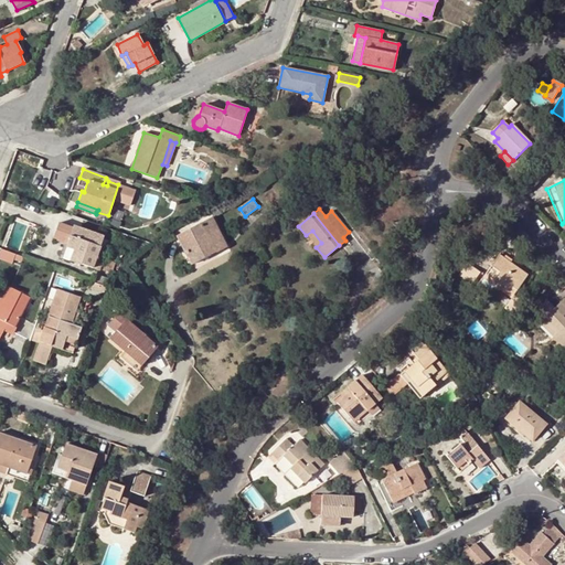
[(211,217),(177,235),(191,264),(225,246),(211,217)]
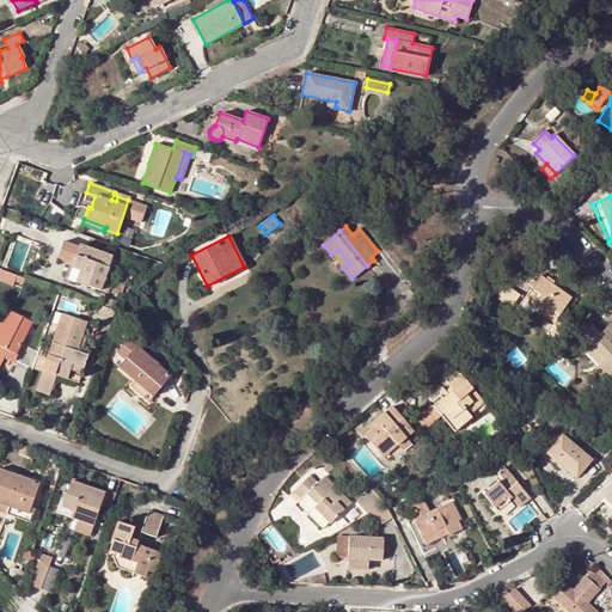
[(111,257),(80,245),(79,246),(63,240),(56,258),(73,264),(67,280),(108,292),(111,281),(104,277),(111,257)]
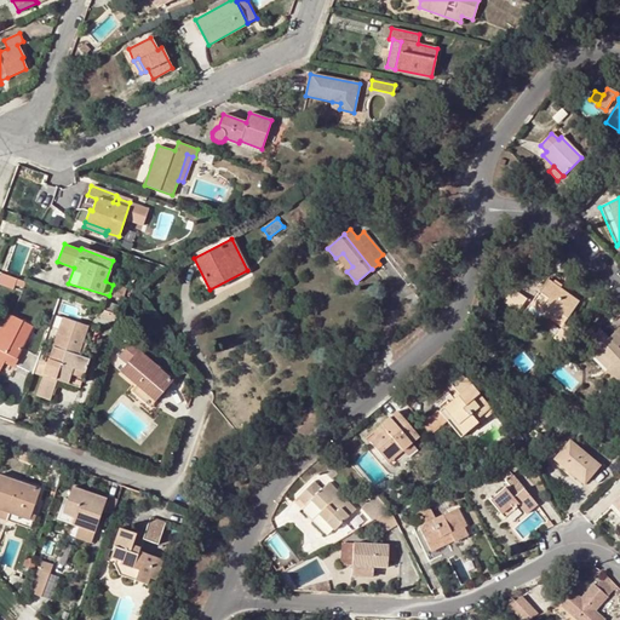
[(0,274),(0,282),(19,288),(22,281),(0,274)]
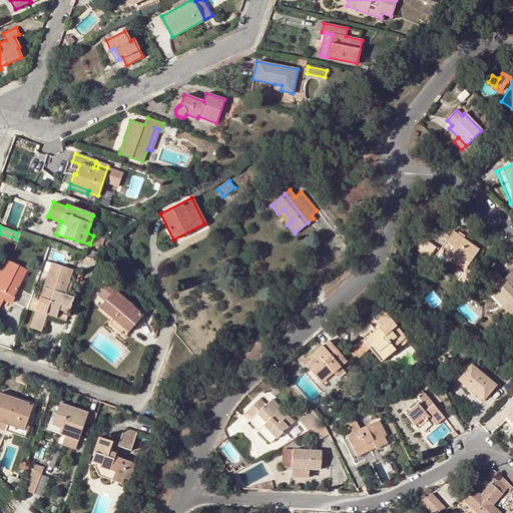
[(452,232),(438,252),(465,273),(467,270),(479,250),(452,232)]
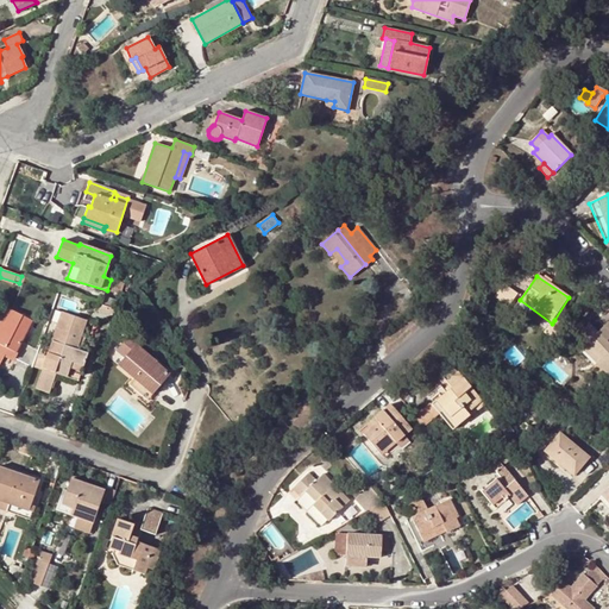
[(516,294),(504,284),(494,297),(507,307),(516,294)]
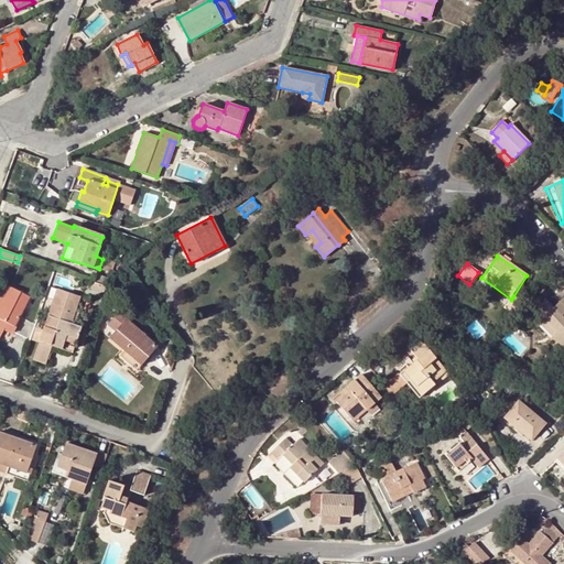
[(30,339),(35,324),(19,316),(29,297),(7,285),(0,299),(0,318),(15,327),(13,332),(30,340),(30,339)]
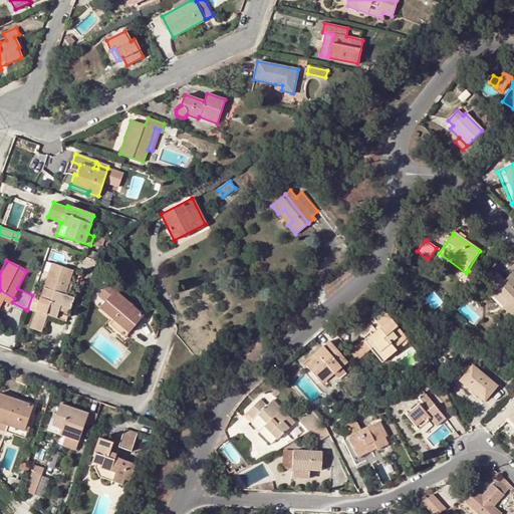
[(35,312),(30,327),(40,330),(46,314),(65,320),(73,298),(68,296),(64,295),(68,283),(72,270),(52,263),(40,296),(33,293),(32,295),(27,309),(35,312)]
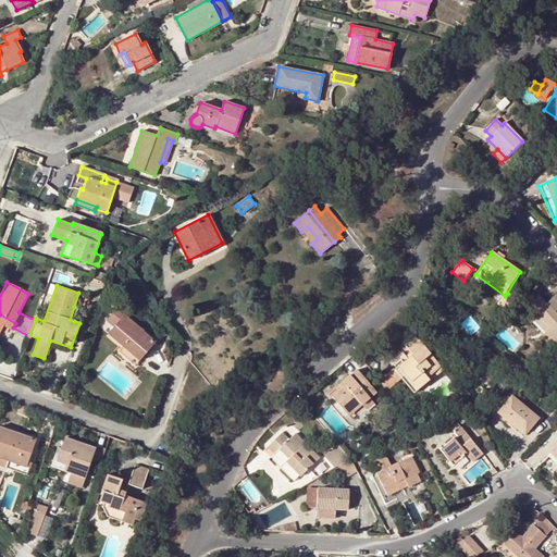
[(516,299),(507,293),(505,296),(498,306),(507,312),(516,299)]
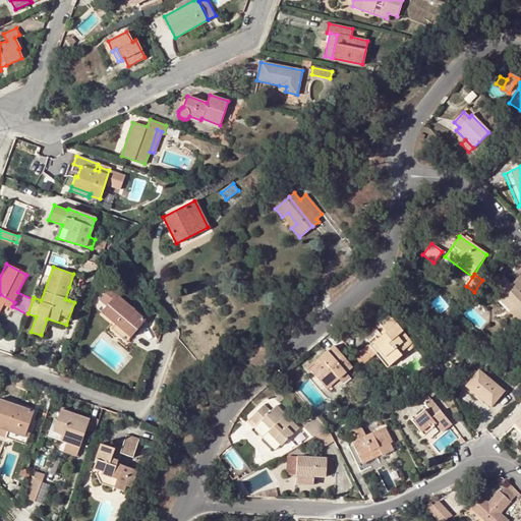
[(513,307),(510,311),(520,323),(520,294),(519,293),(520,290),(520,276),(511,285),(504,278),(502,278),(496,284),(496,288),(502,294),(501,294),(513,307)]
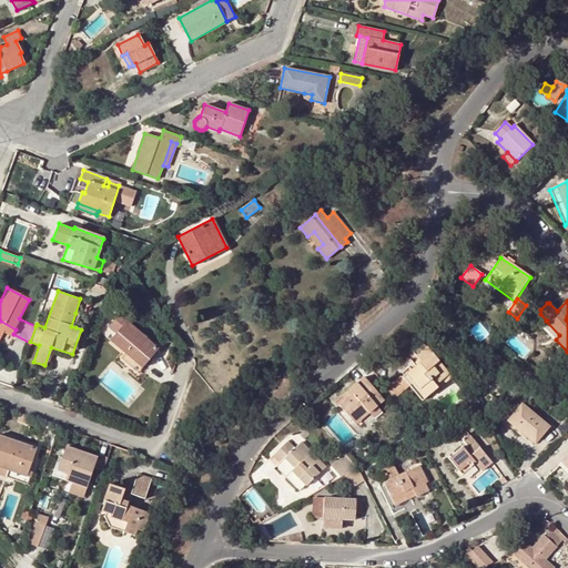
[(16,330),(0,321),(0,326),(2,328),(13,334),(16,330)]
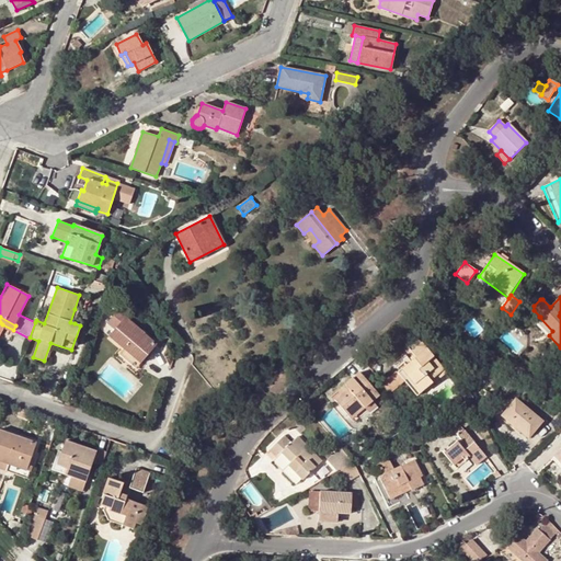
[(109,335),(124,348),(140,363),(157,344),(125,317),(109,335)]
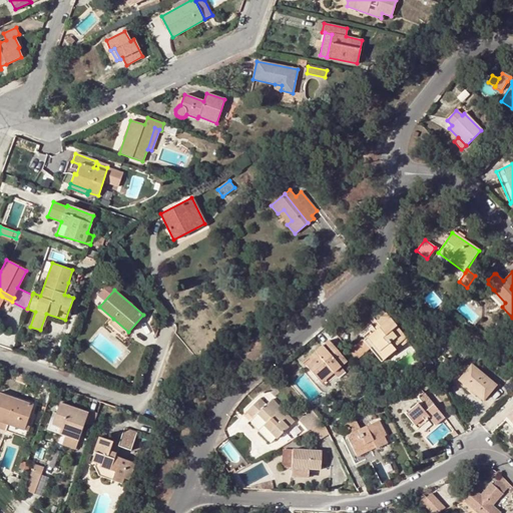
[(489,294),(502,307),(505,303),(493,290),(489,294)]
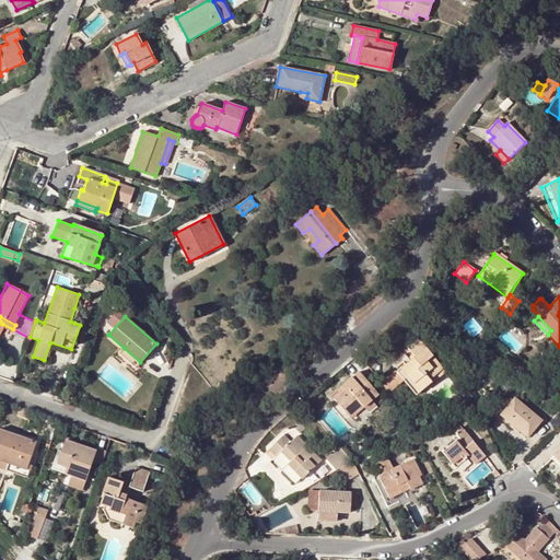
[(397,372),(404,380),(408,376),(421,391),(432,383),(430,380),(442,370),(419,342),(410,350),(415,357),(410,361),(412,363),(408,366),(406,364),(397,372)]
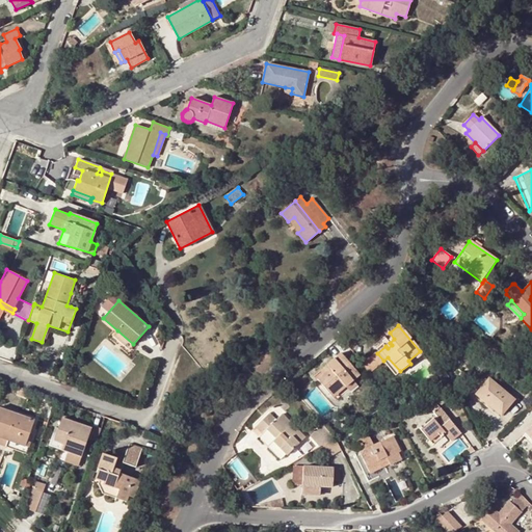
[(129,349),(133,344),(117,330),(113,336),(129,349)]
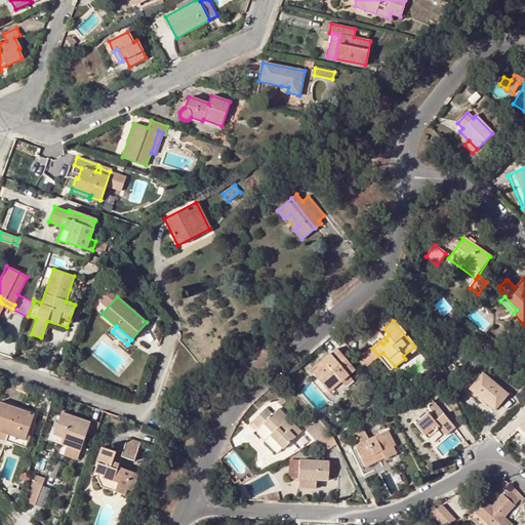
[(456,331),(451,329),(447,345),(452,346),(455,336),(456,331)]
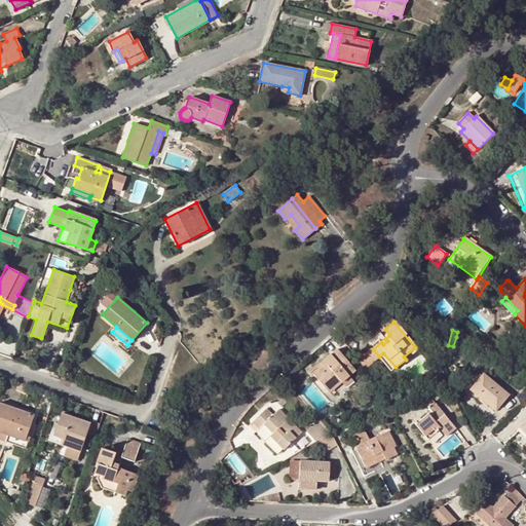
[(456,337),(453,346),(459,348),(463,346),(465,340),(456,337)]
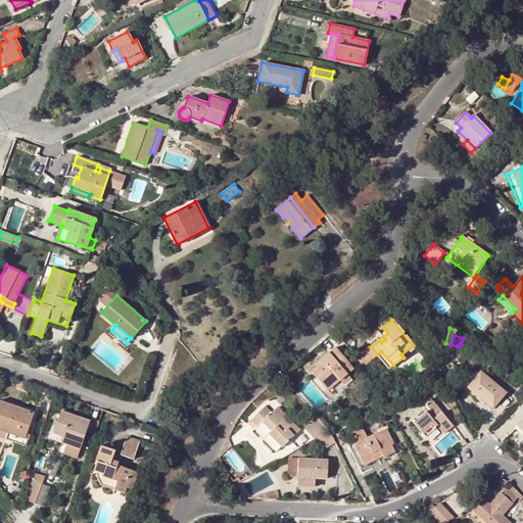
[(375,358),(367,347),(357,357),(365,366),(375,358)]
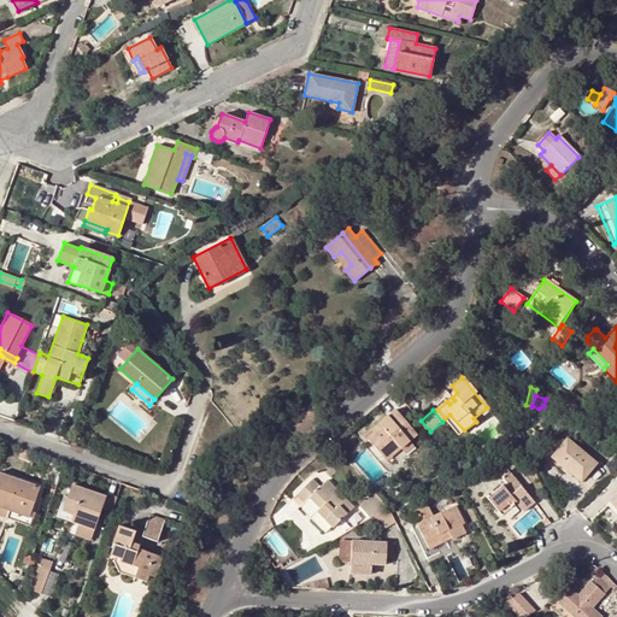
[(368,439),(383,457),(398,445),(400,448),(416,435),(395,411),(371,432),(374,434),(368,439)]
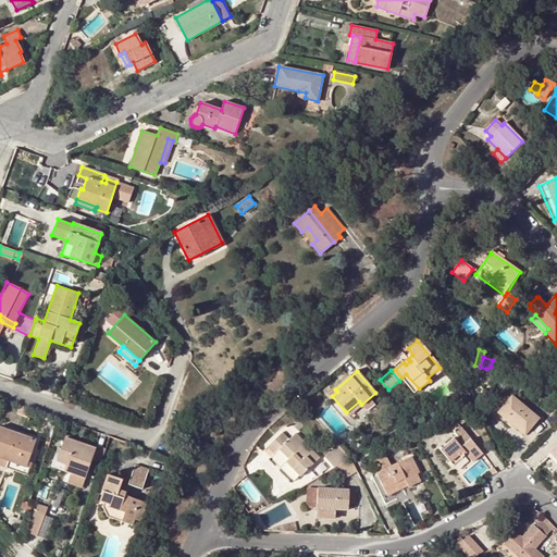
[(406,374),(401,378),(413,393),(419,388),(406,374)]
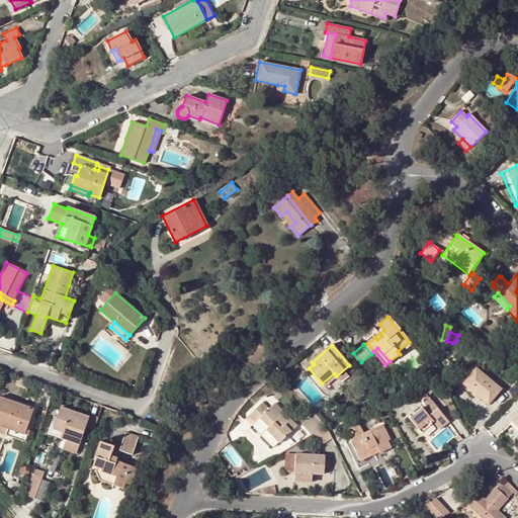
[(461,383),(477,396),(478,394),(489,403),(500,389),(475,368),(461,383)]
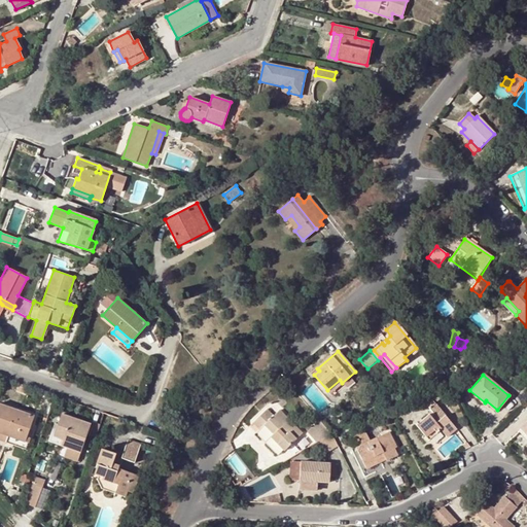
[(340,380),(327,390),(329,393),(342,383),(340,380)]
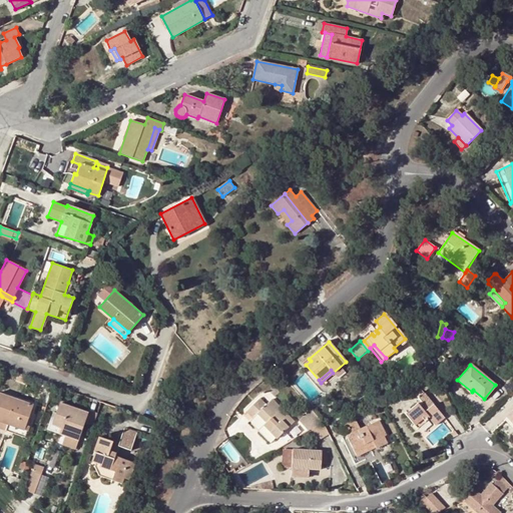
[(424,379),(416,385),(423,393),(430,387),(424,379)]
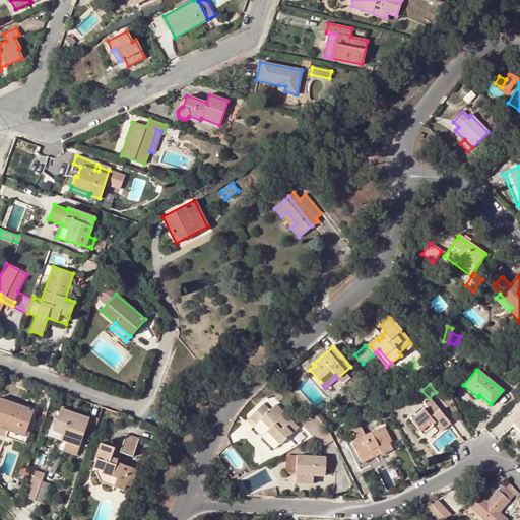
[(429,398),(421,390),(411,398),(415,404),(420,400),(426,406),(428,408),(425,411),(423,409),(410,420),(423,434),(433,425),(432,423),(433,421),(435,423),(441,431),(450,424),(429,398)]
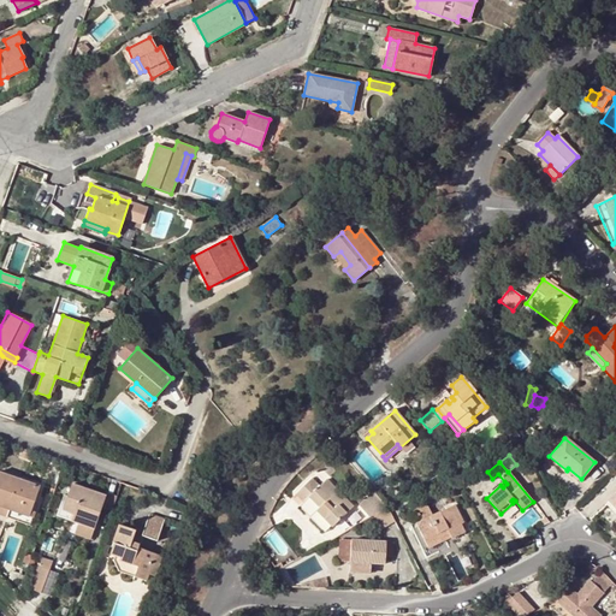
[(568,468),(567,471),(579,481),(581,479),(568,468)]
